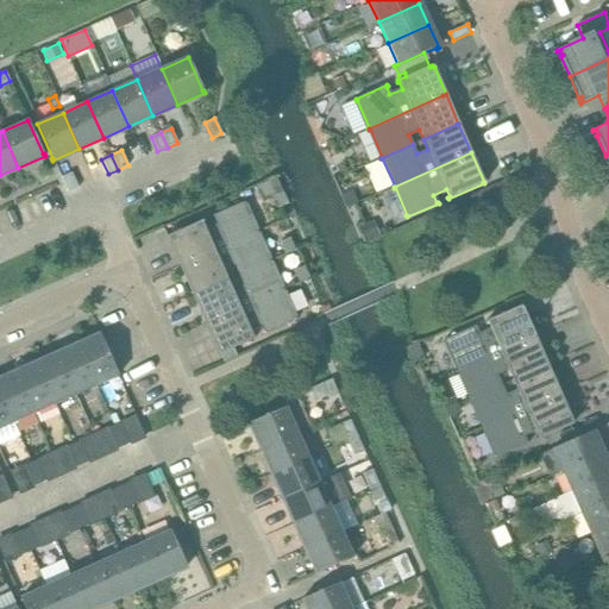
[(68,193),(77,188),(71,173),(61,177),(68,193)]
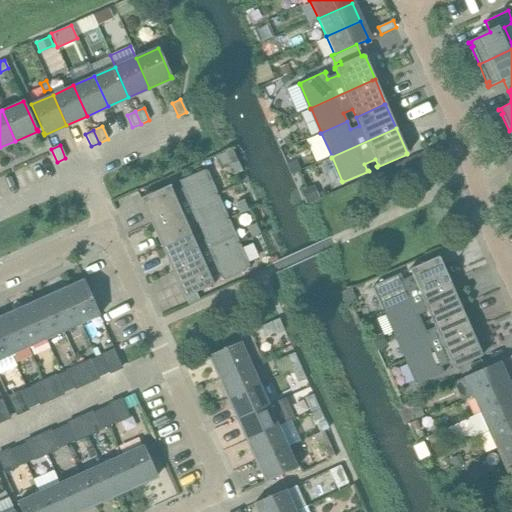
[(141,200),(140,200),(151,224),(216,195),(216,194),(215,195),(204,171),(205,171),(205,170),(178,181),(182,189),(172,193),(169,187),(171,186),(170,185),(140,198),(141,200)]
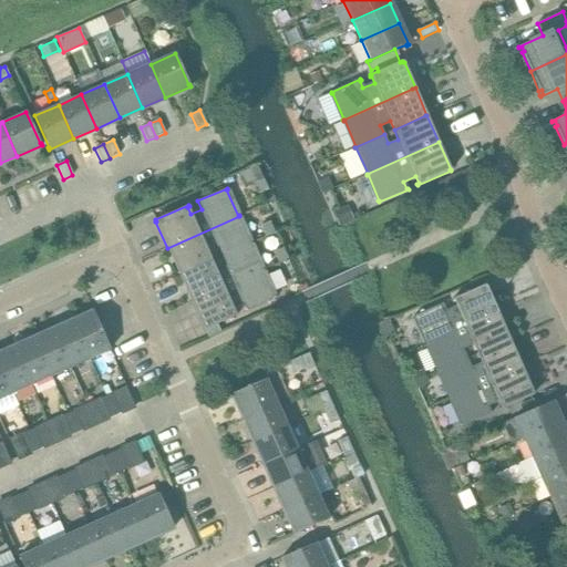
[(346,208),(334,213),(339,224),(350,219),(346,208)]
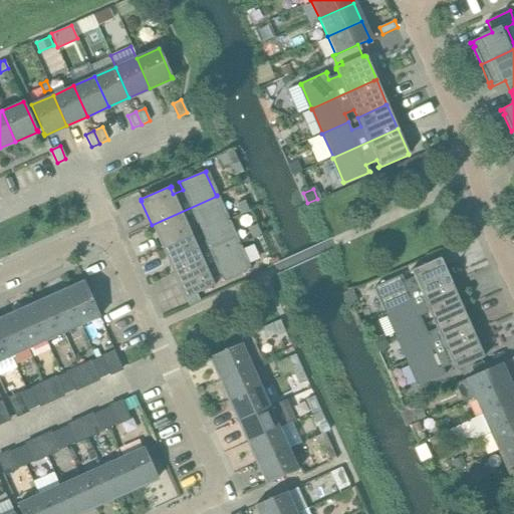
[(241,240),(254,237),(245,195),(223,200),(227,218),(236,216),(241,240)]
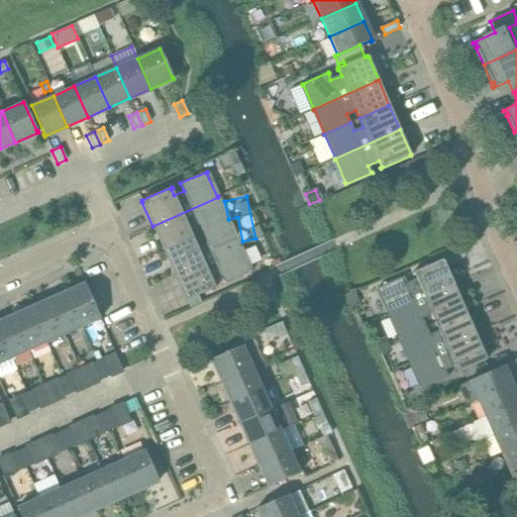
[(229,221),(228,221),(217,198),(218,198),(218,197),(152,226),(164,250),(229,221)]
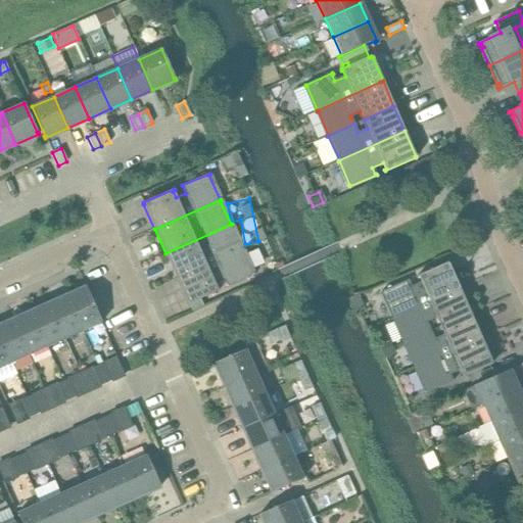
[(242,248),(231,225),(232,225),(232,224),(165,253),(177,279),(243,249),(242,248)]
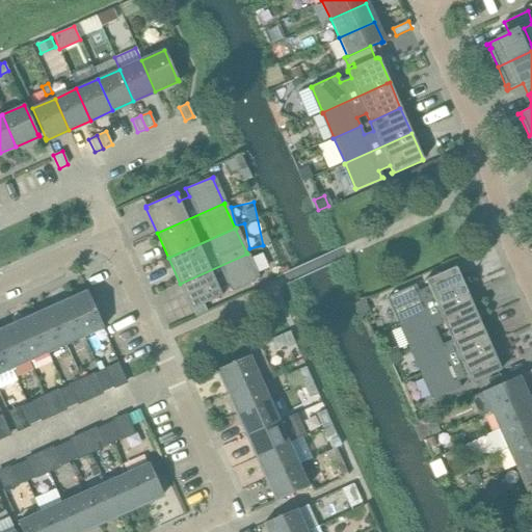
[(181,283),(180,284),(190,309),(191,308),(191,310),(192,309),(204,304),(222,295),(222,294),(220,295),(218,289),(224,286),(229,284),(232,291),(259,280),(258,278),(257,278),(246,255),(247,254),(181,283)]
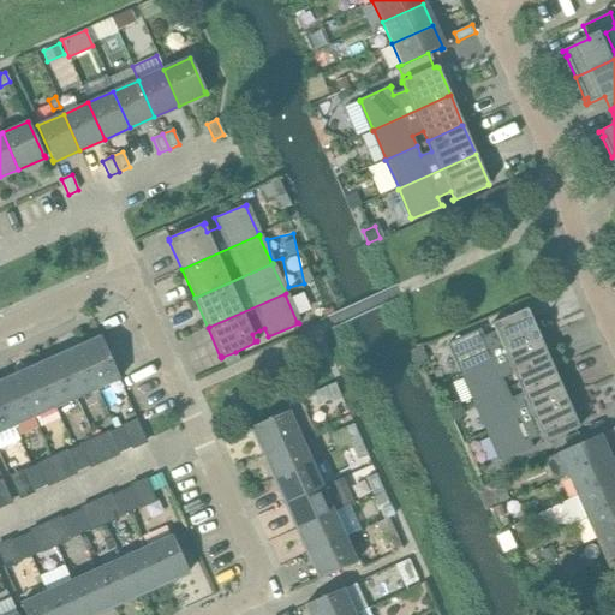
[(526,310),(526,309),(490,324),(491,326),(493,326),(496,333),(483,339),(479,330),(481,330),(481,329),(449,342),(463,372),(461,372),(461,374),(539,339),(527,310),(526,310)]
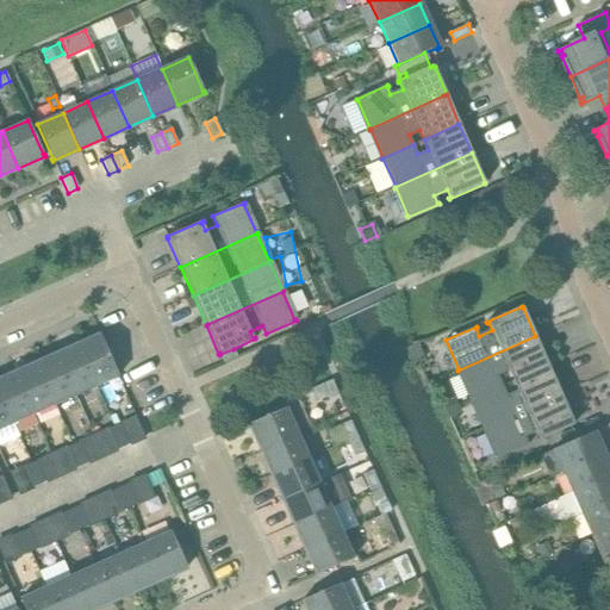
[(101,335),(99,335),(78,344),(97,386),(118,377),(101,337),(101,335)]
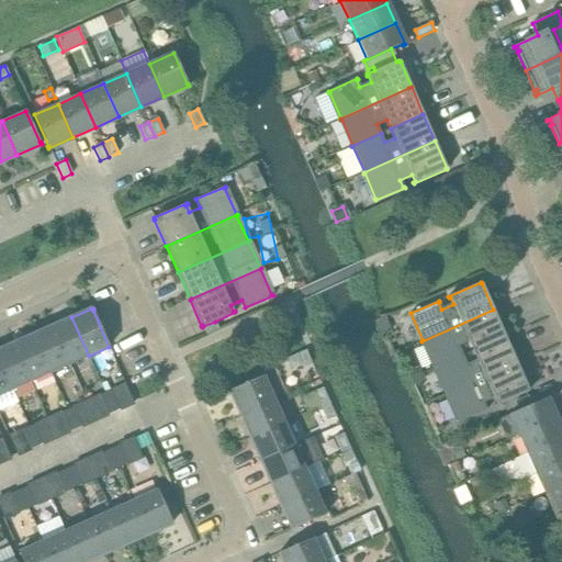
[(491,311),(422,341),(423,341),(435,367),(434,367),(434,368),(463,355),(459,346),(469,341),(473,350),(504,337),(505,336),(493,310),(491,311)]
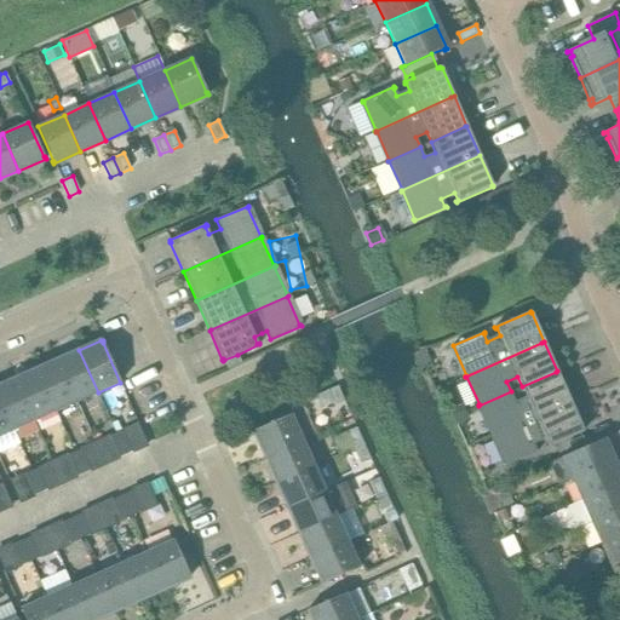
[(58,360),(78,402),(98,392),(79,350),(58,360)]
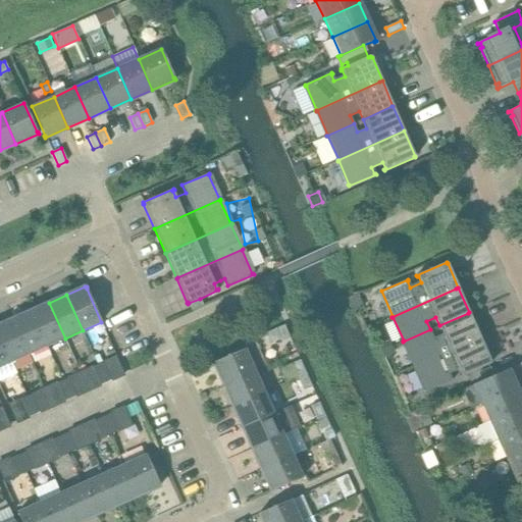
[(358,296),(349,299),(353,311),(362,307),(358,296)]
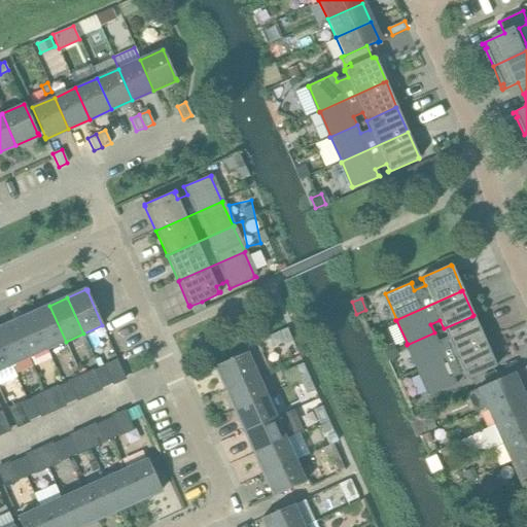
[(31,314),(47,350),(66,342),(49,306),(31,314)]
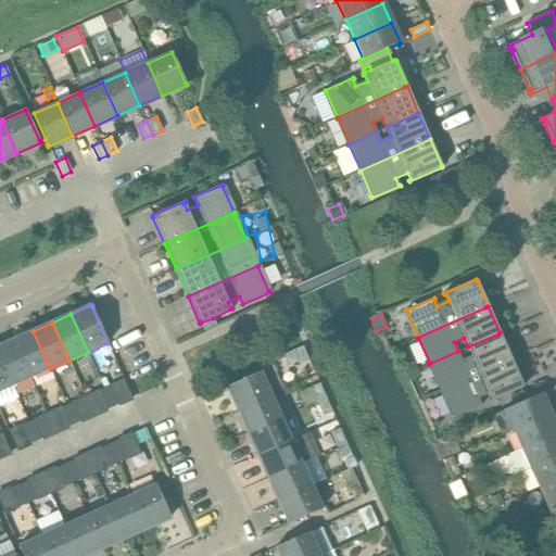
[(14,340),(32,377),(50,369),(33,331),(14,340)]
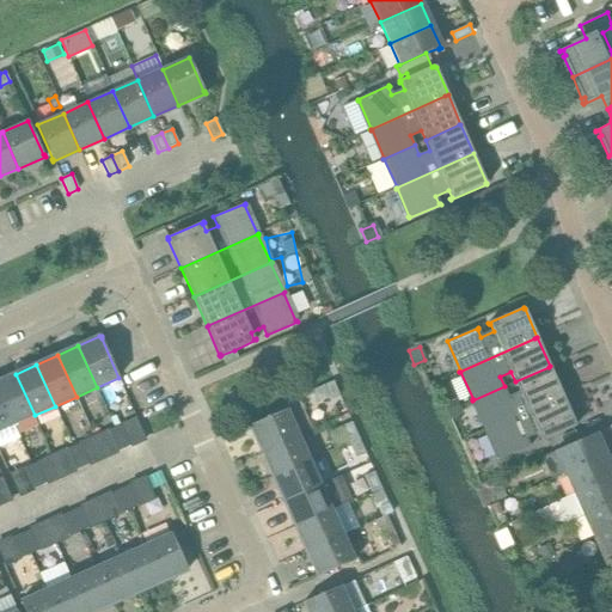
[(505,386),(472,401),(472,402),(473,401),(485,428),(484,429),(485,430),(563,396),(550,366),(549,367),(515,381),(519,392),(508,397),(505,386)]
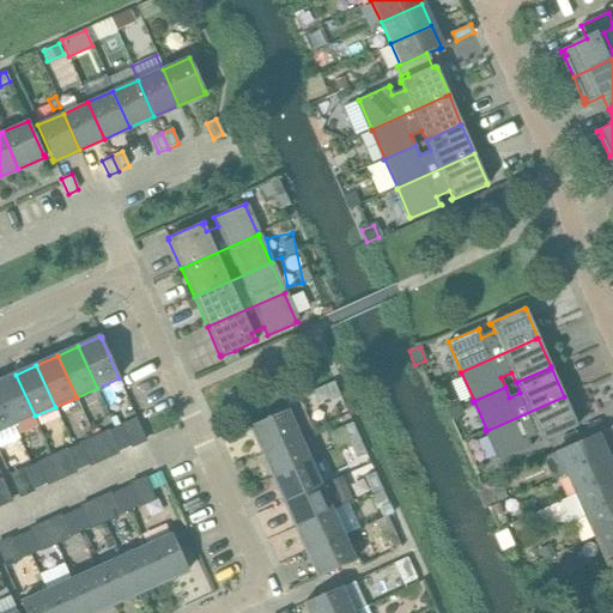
[(0,381),(0,396),(13,425),(35,416),(16,375),(0,381)]
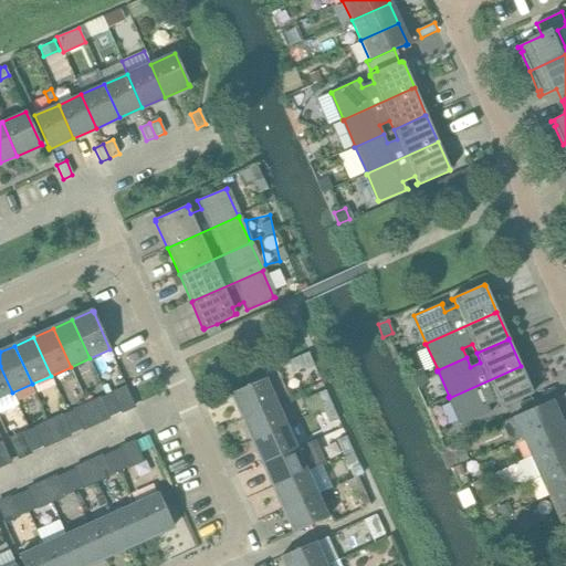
[(315,367),(308,352),(299,356),(305,370),(315,367)]
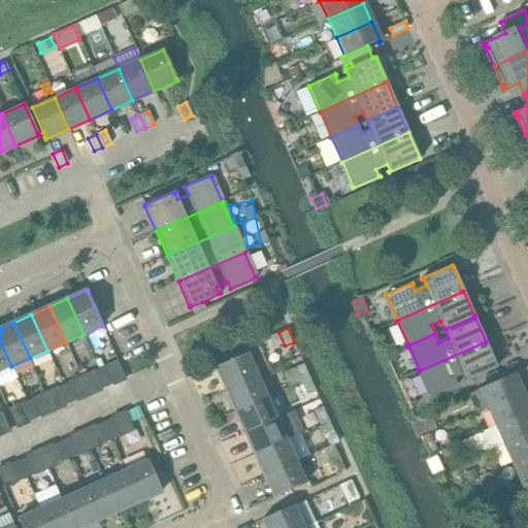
[(205,347),(201,337),(196,339),(200,349),(205,347)]
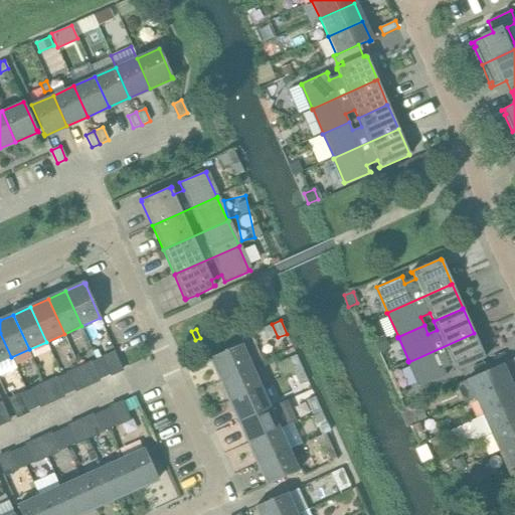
[(0,375),(16,368),(11,357),(0,333),(0,375)]
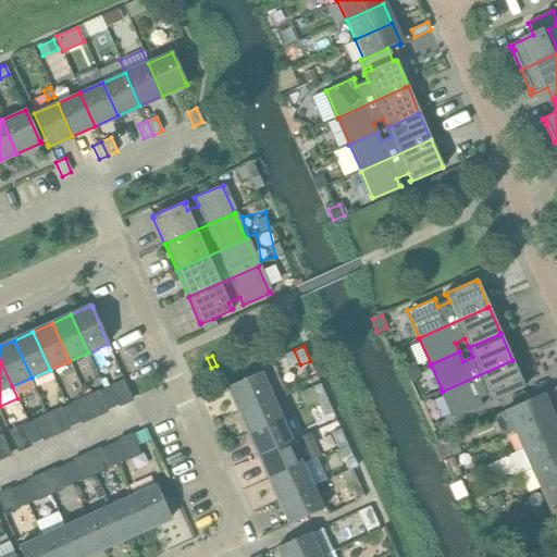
[(442,392),(443,392),(454,417),(453,418),(454,419),(483,406),(482,405),(481,405),(478,398),(490,393),(493,399),(492,400),(492,401),(524,387),(523,386),(524,386),(512,360),(442,392)]
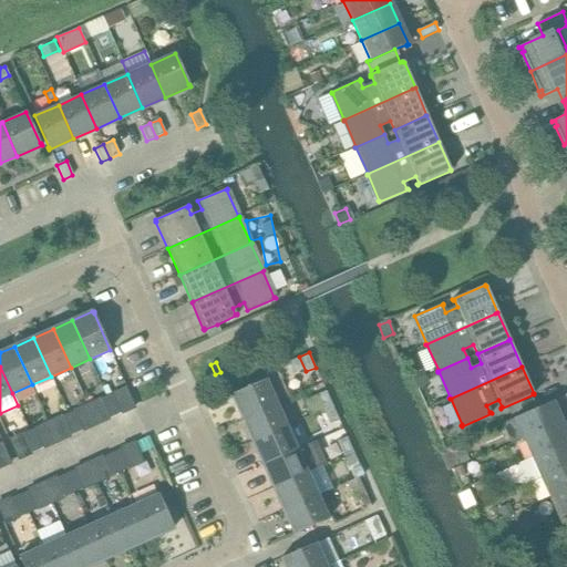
[(232,393),(243,418),(276,403),(266,379),(235,393),(234,392),(232,393)]
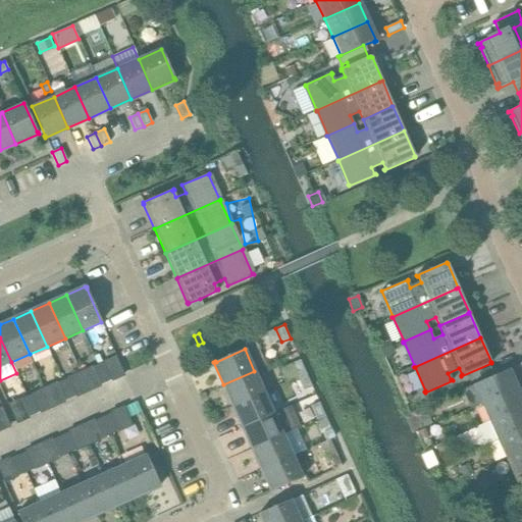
[(292,364),(298,376),(306,373),(300,360),(292,364)]
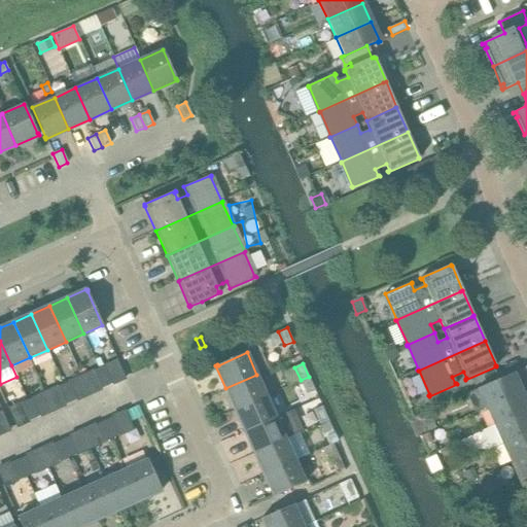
[(104,365),(99,367),(107,386),(112,384),(104,365)]
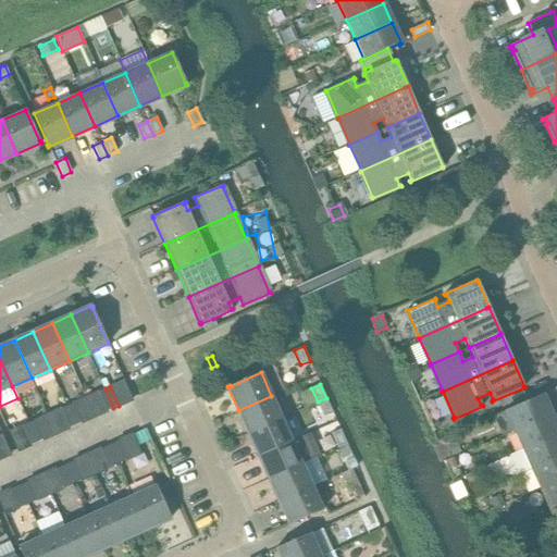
[(113,408),(104,388),(99,392),(108,410),(113,408)]
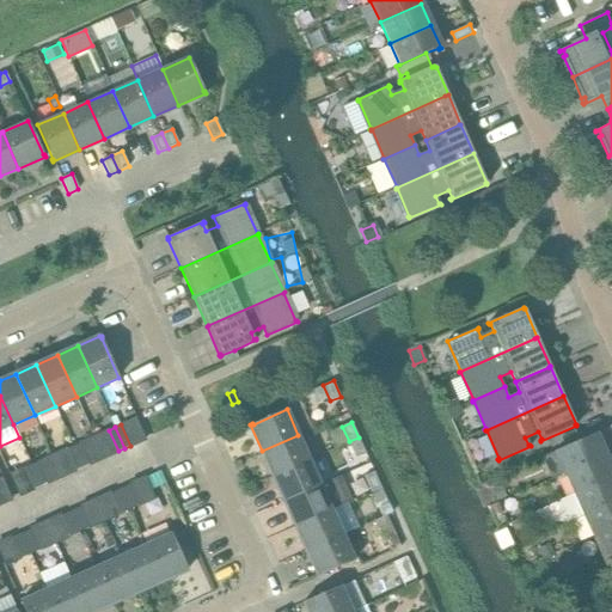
[(564,447),(555,452),(564,473),(606,454),(595,432),(593,433),(594,434),(579,440),(575,432),(561,438),(564,447)]
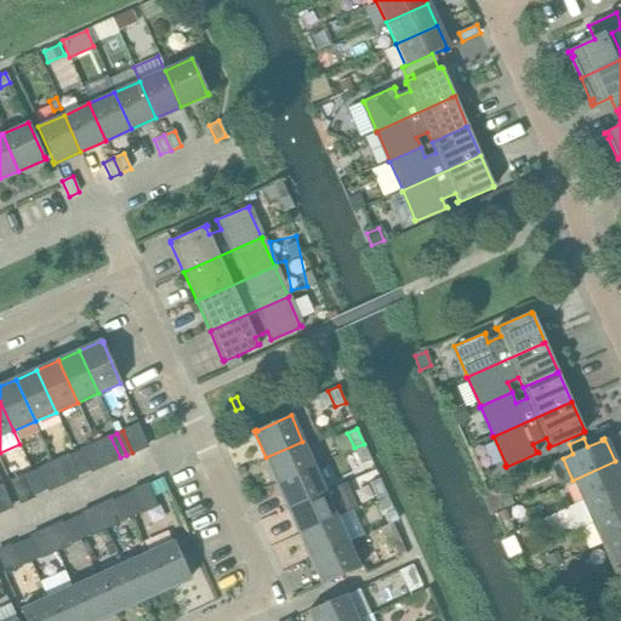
[(278,483),(314,466),(302,442),(266,457),(278,483)]
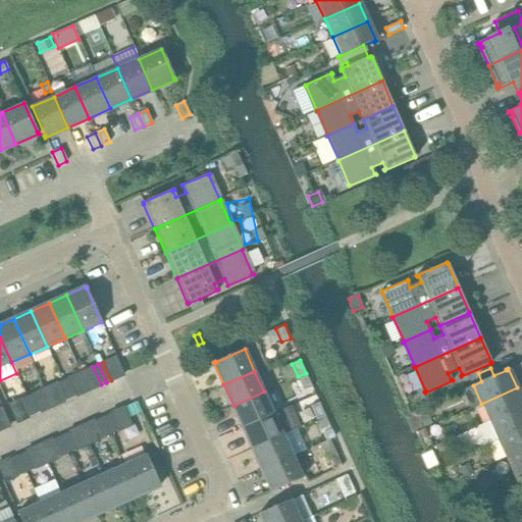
[(304,390),(312,386),(306,373),(298,376),(304,390)]
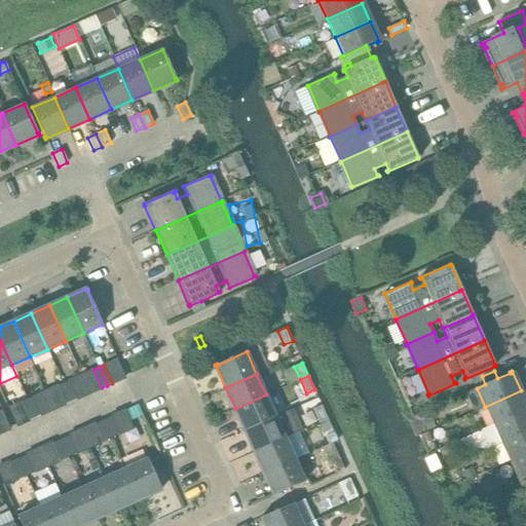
[(68,381),(63,383),(71,401),(76,399),(68,381)]
